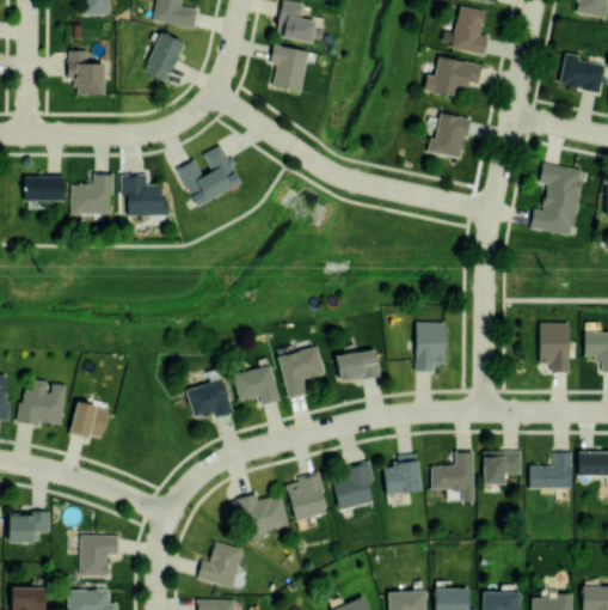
[(85,0),(110,0),(110,16),(85,16),(85,0)]
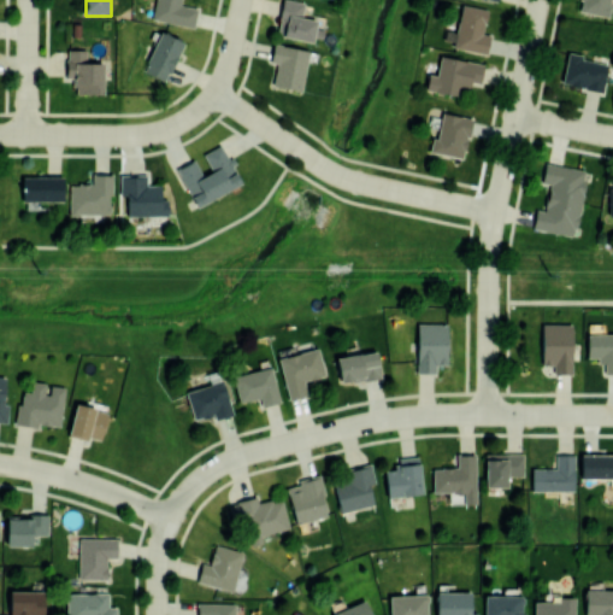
[(184,0),(183,6),(201,10),(196,30),(178,25),(174,25),(154,21),(158,0),(184,0)]
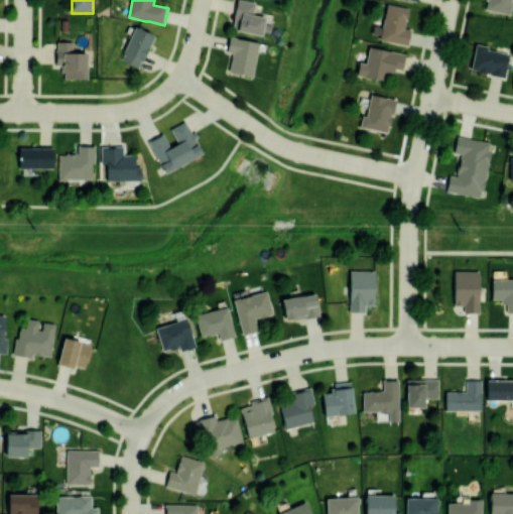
[(239,31),(240,27),(234,26),(240,0),(257,4),(255,16),(267,18),(263,36),(239,31)]
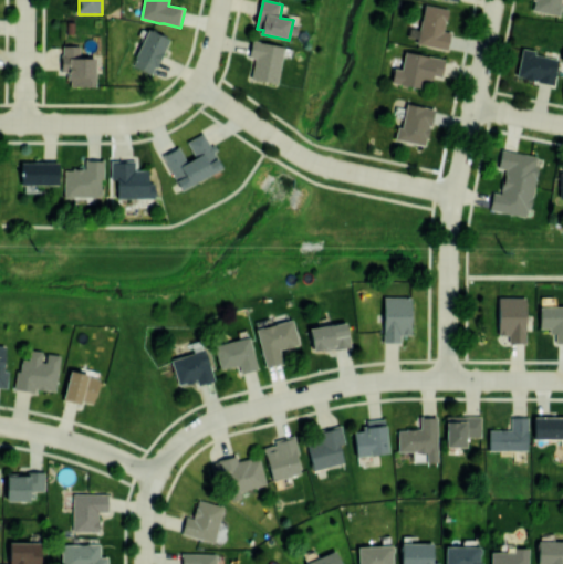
[(562,18),(535,12),(537,2),(534,1),(534,0),(562,0),(562,18)]
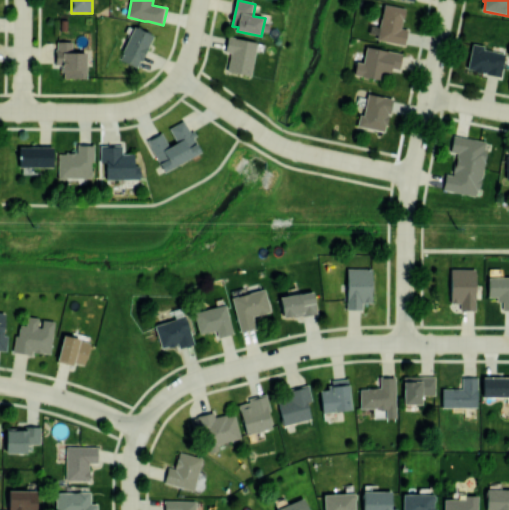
[(386,5),(407,10),(403,29),(409,31),(406,46),(399,45),(379,41),(386,5)]
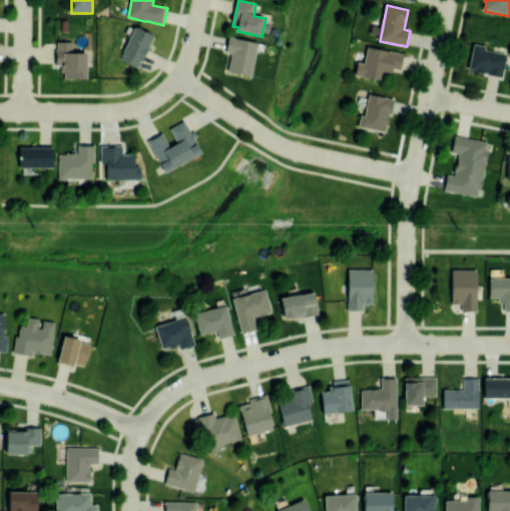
[(136,27),(154,36),(140,68),(121,60),(136,27)]
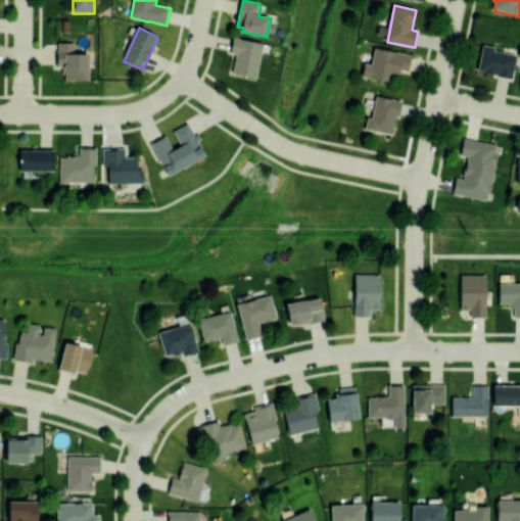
[(238,54),(231,53),(234,38),(265,44),(263,56),(257,79),(234,74),(238,54)]
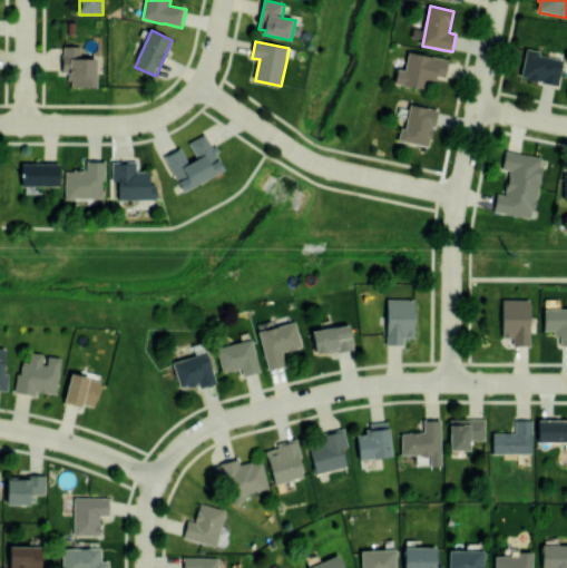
[(65,57),(65,48),(82,48),(82,60),(98,60),(98,89),(72,89),(72,81),(70,81),(70,74),(65,74),(64,74),(62,57),(65,57)]
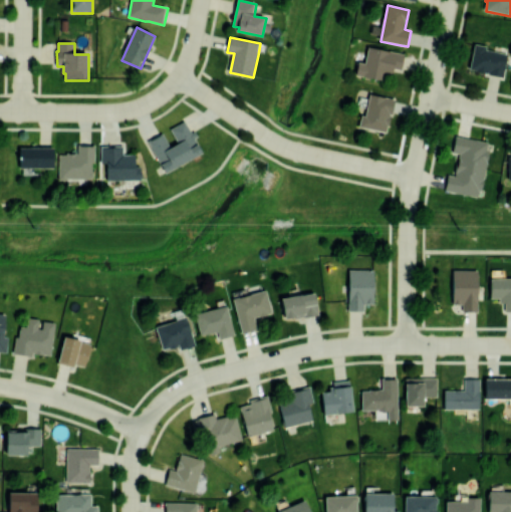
[(476,44),(488,47),(488,50),(509,55),(505,74),(504,76),(504,78),(490,75),(490,73),(489,73),(489,74),(480,72),(471,70),(476,44)]
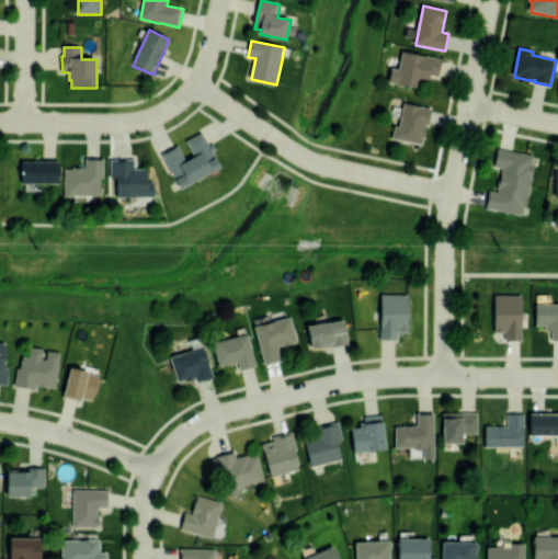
[(393,69),(400,70),(403,53),(433,58),(443,60),(440,77),(431,76),(428,90),(398,83),(397,83),(390,82),(393,69)]
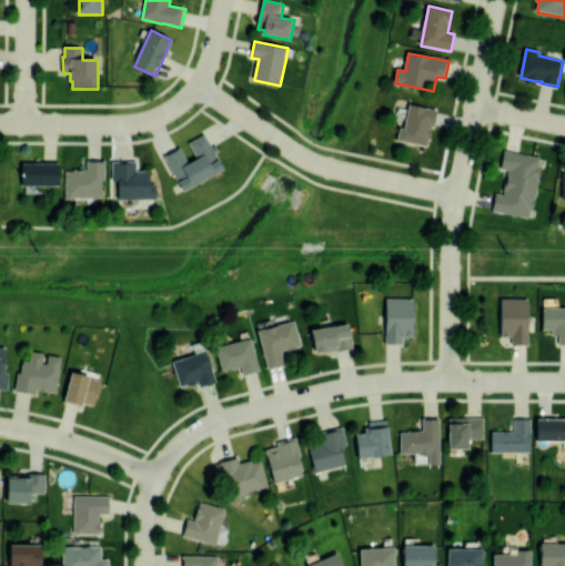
[(406,124),(406,123),(407,120),(410,105),(437,111),(434,128),(433,127),(433,129),(431,140),(430,140),(429,148),(399,141),(401,129),(405,129),(406,124)]
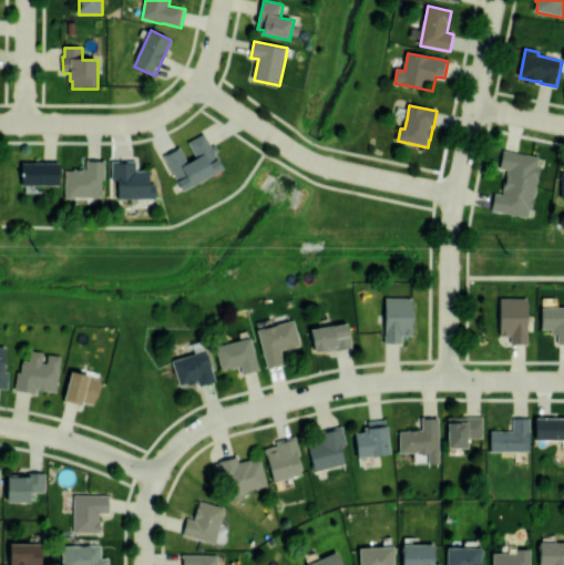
[(200,184),(183,193),(165,156),(181,149),(188,165),(197,160),(190,143),(206,135),(213,149),(216,146),(221,152),(216,154),(225,170),(200,184)]
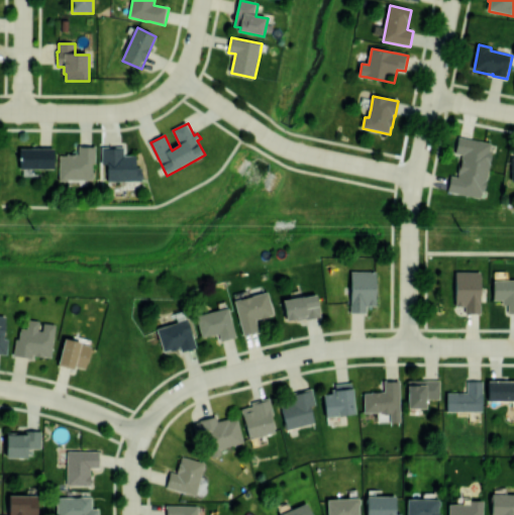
[(464,156),(454,153),(457,137),(493,144),(492,151),(494,151),(486,192),(484,192),(483,199),(449,192),(452,177),(458,178),(464,156)]
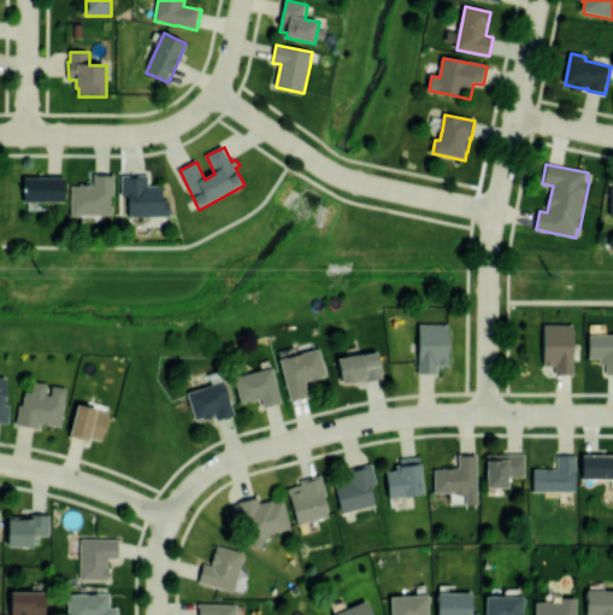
[(94,176),(116,176),(116,197),(112,197),(112,208),(113,208),(113,214),(112,214),(112,216),(82,216),(82,217),(71,217),(71,216),(72,210),(72,187),(81,187),(82,186),(94,186),(94,176)]
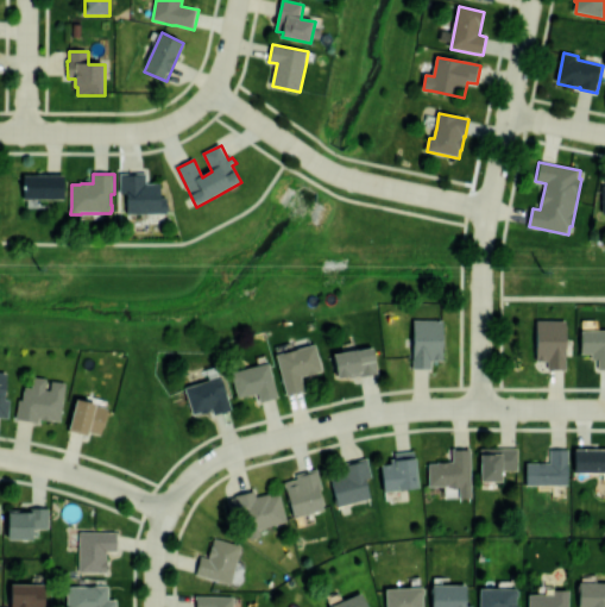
[(162,199),(169,199),(169,214),(162,214),(162,216),(128,216),(128,194),(120,194),(121,174),(147,174),(147,185),(162,185),(162,199)]
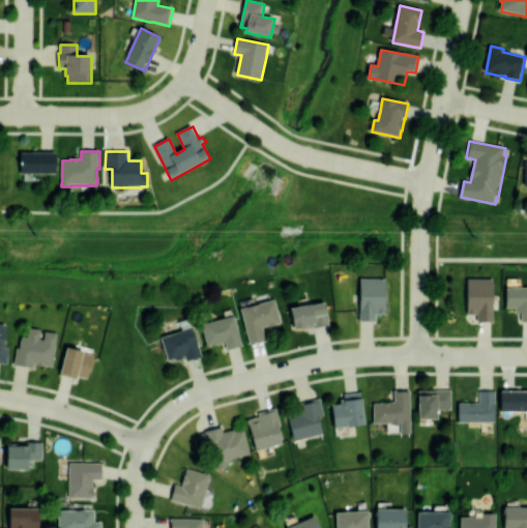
[(22,153),(57,153),(57,175),(21,174),(22,153)]
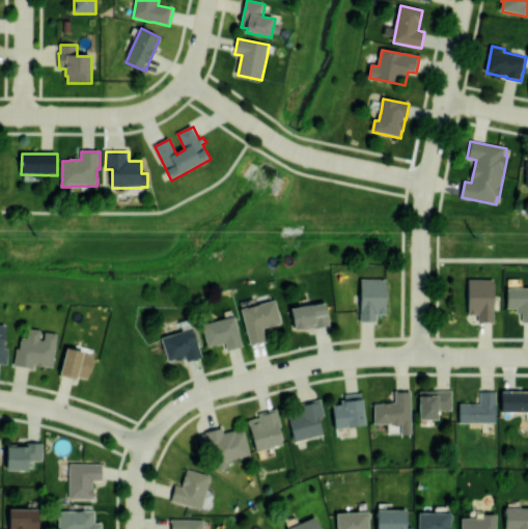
[(361,312),(362,279),(387,280),(387,314),(378,314),(378,323),(361,323),(361,314),(361,312)]
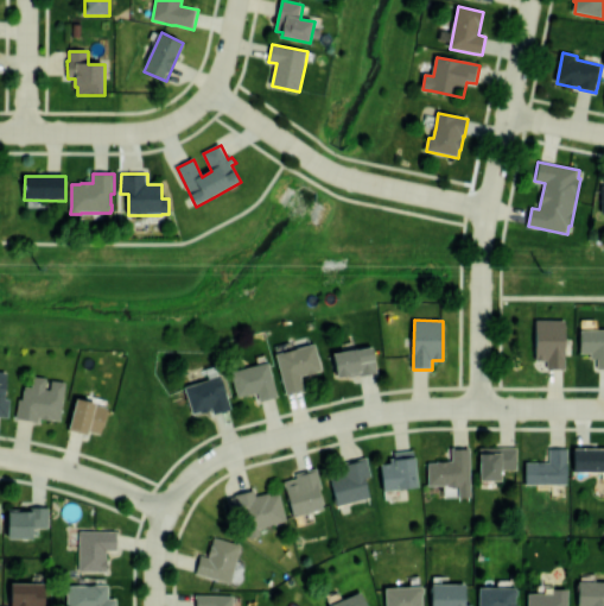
[(566,361),(565,370),(548,370),(548,361),(536,360),(536,321),(566,321),(566,357),(566,361)]
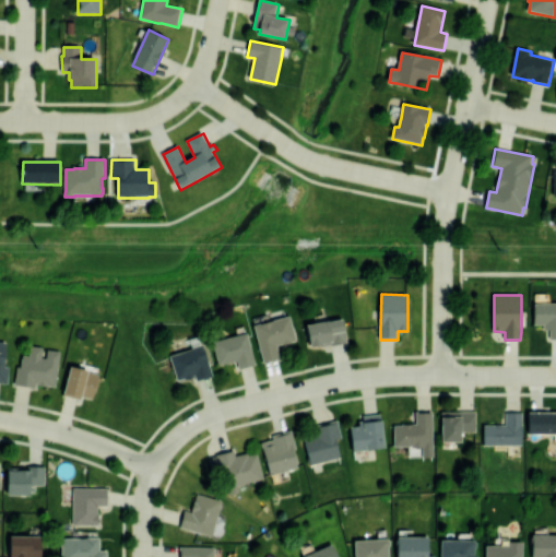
[(555,340),(551,340),(551,331),(545,331),(545,326),(535,326),(535,304),(555,304),(555,340)]
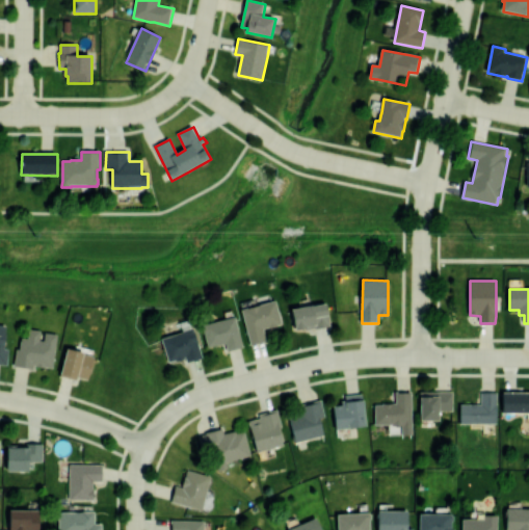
[(242,310),(276,301),(283,324),(279,325),(279,326),(269,328),(264,329),(267,342),(252,346),(248,334),(247,329),(242,310)]
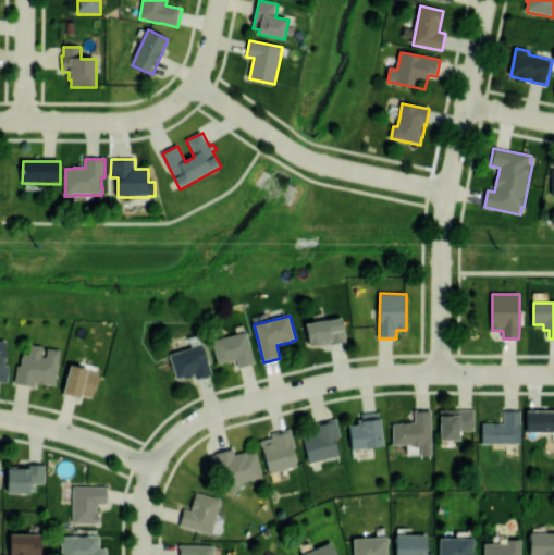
[(331,345),(321,346),(321,344),(310,346),(310,345),(309,343),(306,324),(328,320),(329,321),(342,318),(347,343),(331,345)]
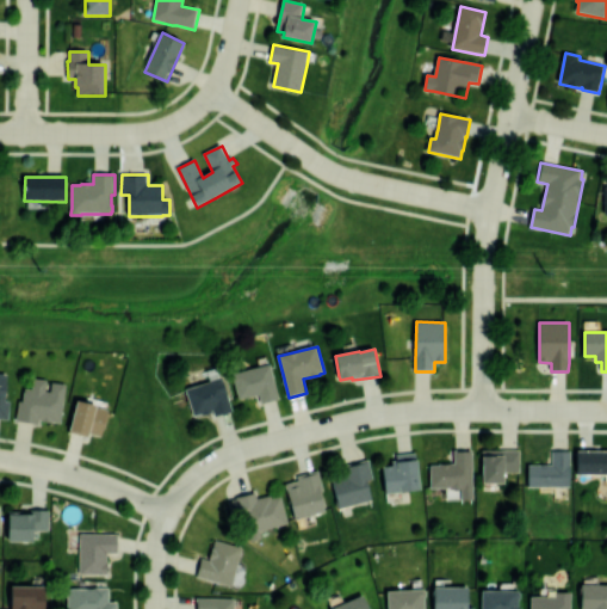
[(272,364),(277,386),(278,391),(280,400),(262,404),(260,395),(240,400),(233,374),(272,364)]
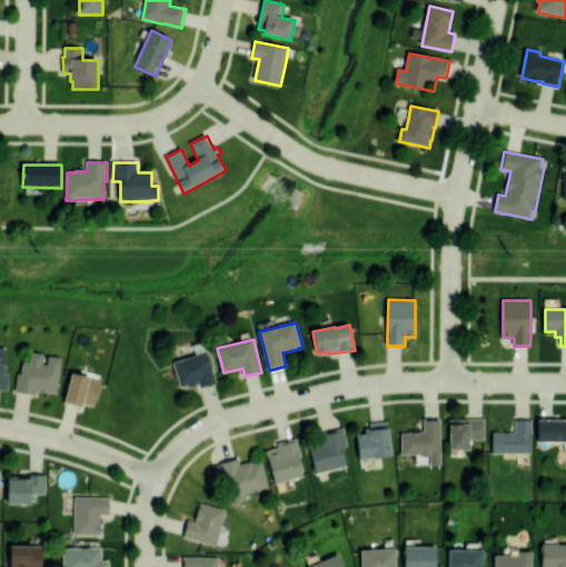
[(0,348),(8,349),(6,375),(10,375),(9,391),(0,390),(0,348)]
